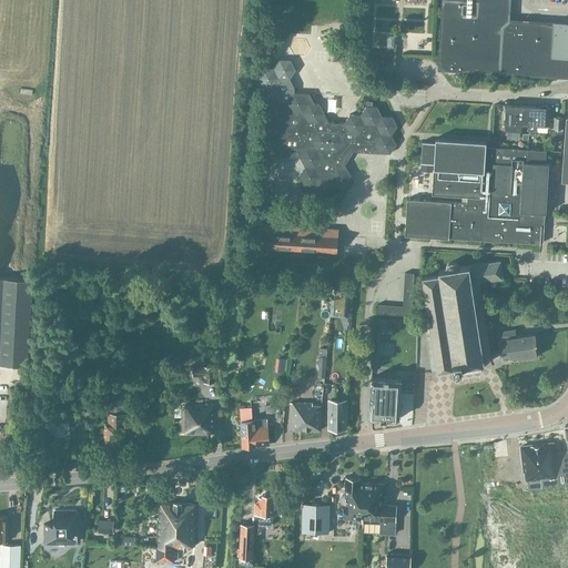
[(438,68),(438,70),(507,74),(567,77),(567,22),(510,19),(510,0),(442,0),(440,18),(438,68)]
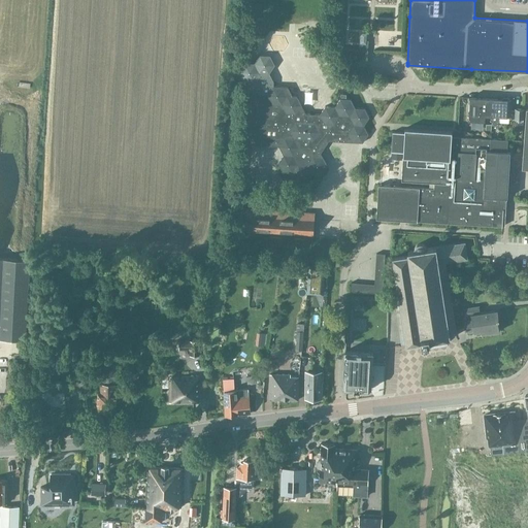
[(25,73),(32,73),(33,47),(26,47),(25,73)]
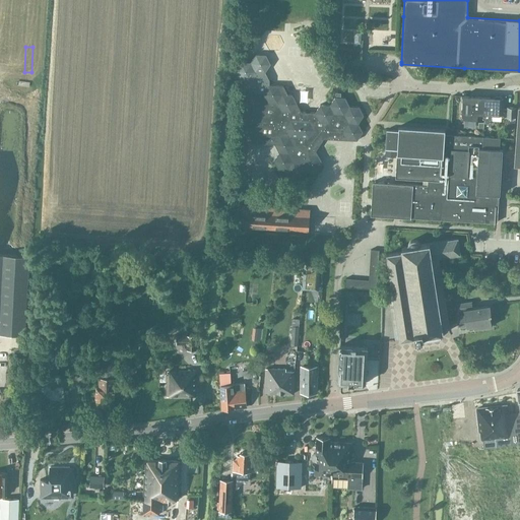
[(247,125),(247,130),(253,143),(276,144),(279,152),(274,160),(278,170),(288,170),(293,179),(303,179),(308,172),(318,172),(323,164),(316,150),(324,139),(358,140),(364,133),(360,123),(364,116),(360,107),(349,107),(346,98),(336,96),(332,105),(320,105),(316,113),(301,112),(293,94),(288,94),(283,85),(269,84),(270,80),(266,72),(271,64),(266,55),(256,54),(251,62),(241,62),(235,70),(240,79),(245,79),(249,86),(249,91),(244,101),(249,110),(243,118),(247,125)]
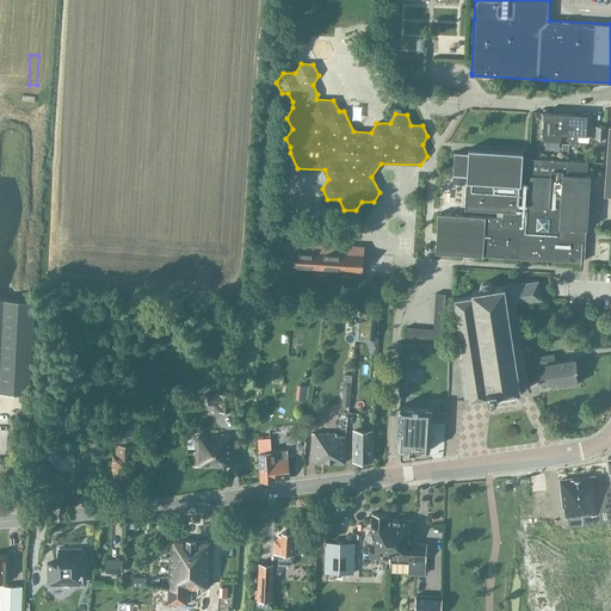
[(543,141),(555,141),(561,141),(561,134),(569,134),(571,115),(544,112),(544,113),(544,115),(543,139),(543,141)]
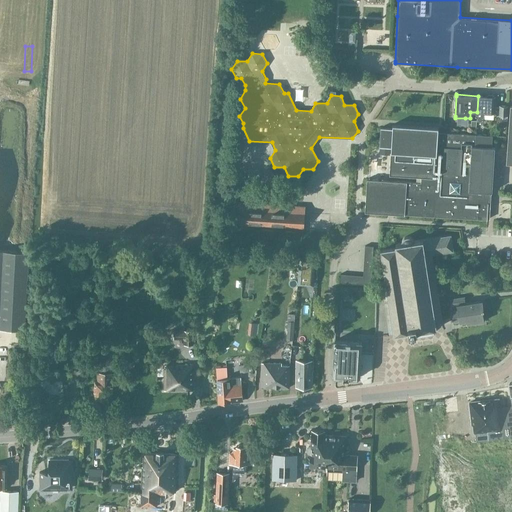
[(477,121),(484,121),(484,113),(495,113),(495,98),(493,95),(489,94),(487,96),(478,96),(477,112),(477,121)]
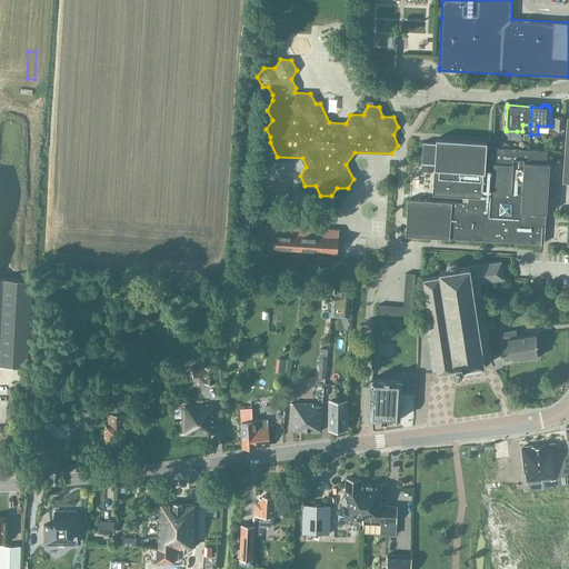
[(555,128),(565,129),(565,118),(555,117),(555,128)]
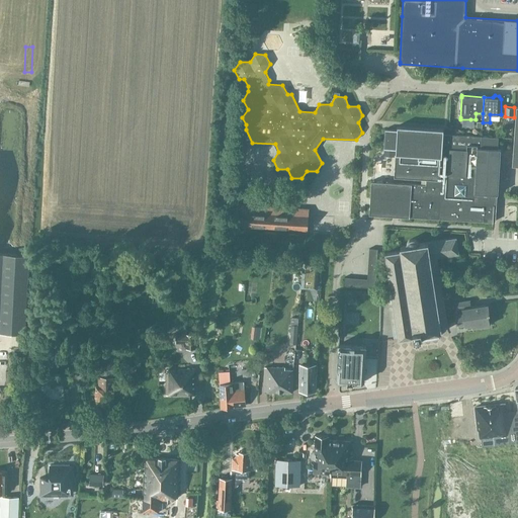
[(371,180),(369,212),(463,220),(464,202),(495,204),(495,194),(498,194),(501,149),(498,149),(499,138),(443,134),(443,128),(398,125),(398,130),(385,128),(383,148),(396,148),(394,176),(426,178),(426,183),(371,180)]
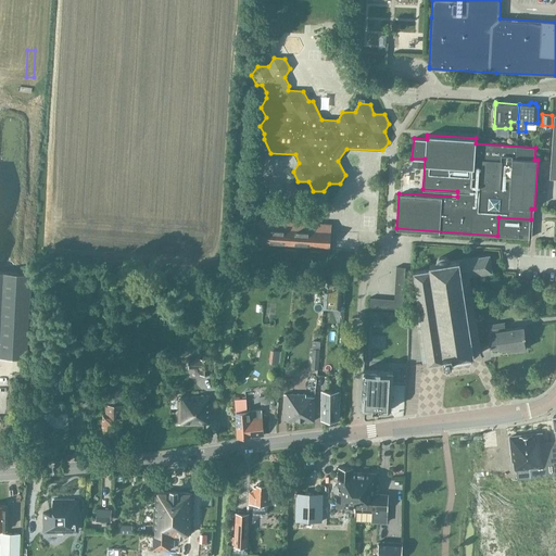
[(251,196),(253,201),(260,201),(263,196),(261,190),(254,190),(251,196)]
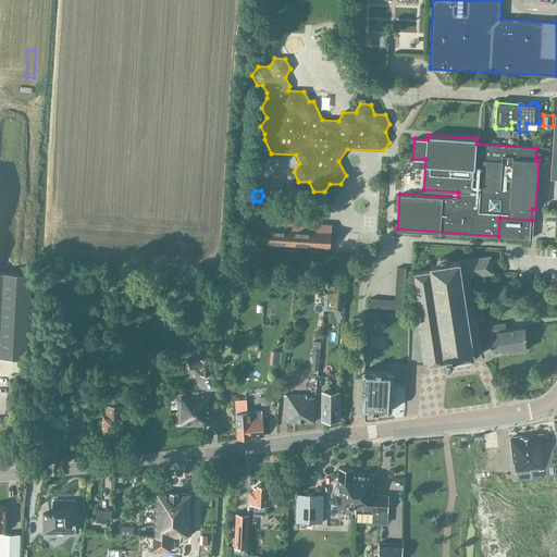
[(498,236),(530,238),(532,220),(499,218),(498,236)]
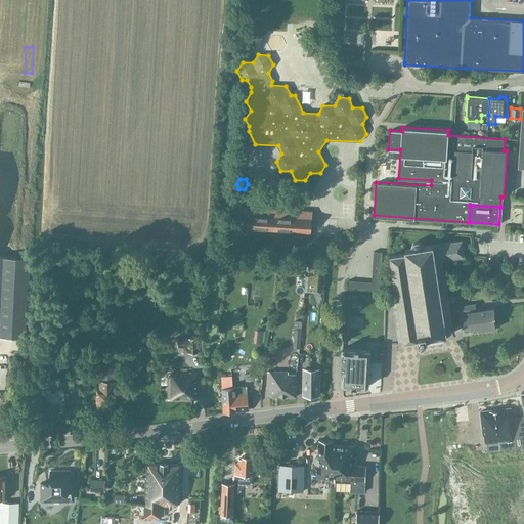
[(243,228),(311,232),(312,211),(244,207),(243,228)]
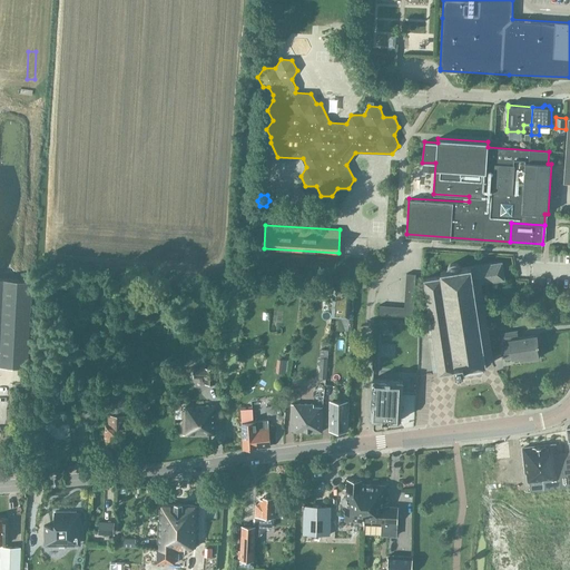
[(493,360),(481,282),(504,278),(502,262),(462,268),(461,266),(460,264),(459,263),(457,262),(454,262),(452,262),(451,263),(450,264),(449,266),(448,268),(448,269),(441,271),(442,274),(424,277),(430,313),(424,314),(426,328),(432,327),(439,373),(487,365),(485,361),(493,360)]
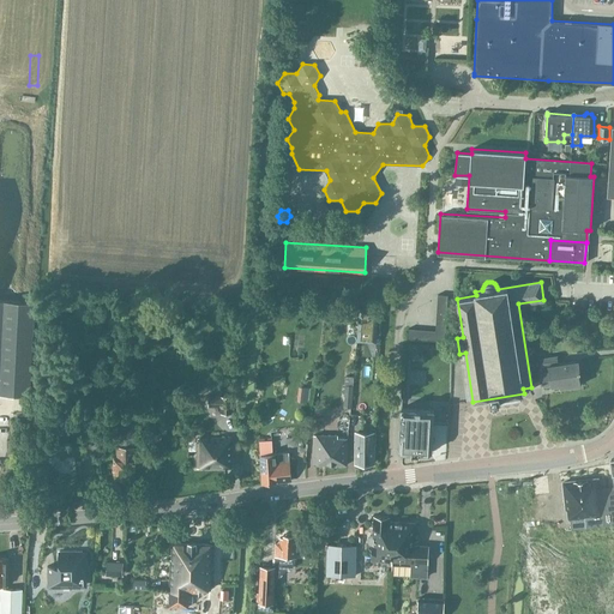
[(434,304),(443,305),(444,296),(437,295),(434,304)]
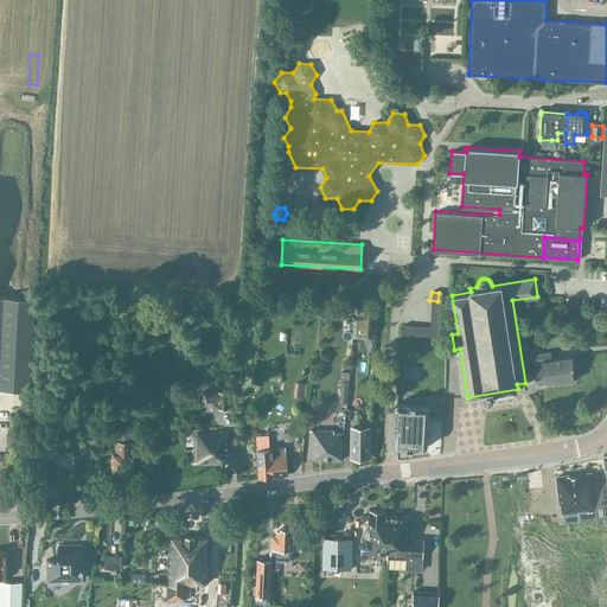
[(353,331),(353,338),(362,338),(368,351),(374,351),(376,333),(372,332),(375,306),(356,305),(353,331)]
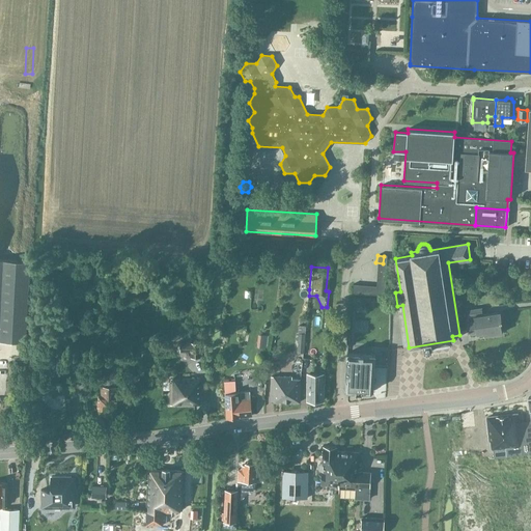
[(483,315),(482,309),(470,311),(471,318),(475,317),(476,323),(469,324),(471,335),(478,334),(478,335),(485,334),(486,336),(504,333),(500,312),(483,315)]
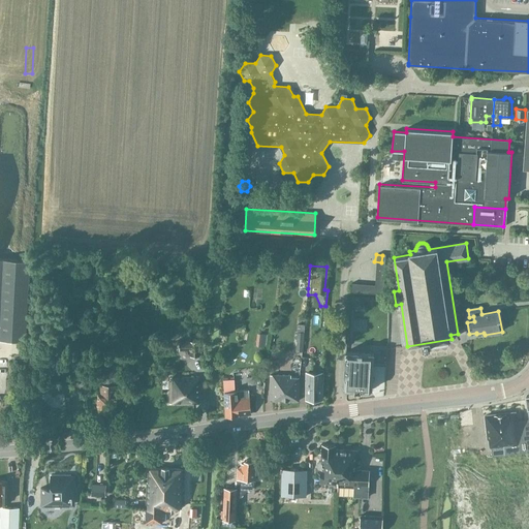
[(192,348),(192,356),(199,356),(199,342),(180,342),(180,348),(192,348)]
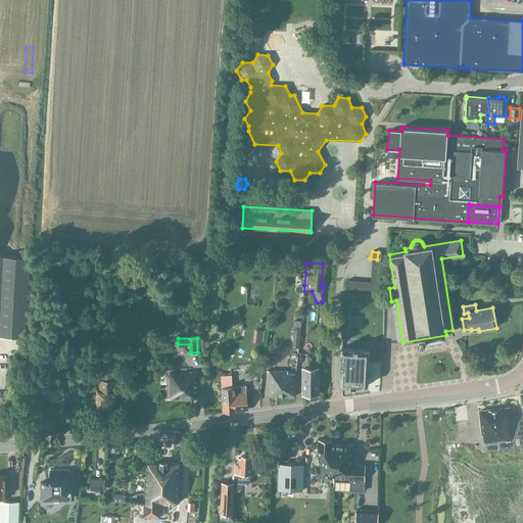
[(96,405),(115,406),(117,343),(101,343),(100,389),(96,389),(96,405)]
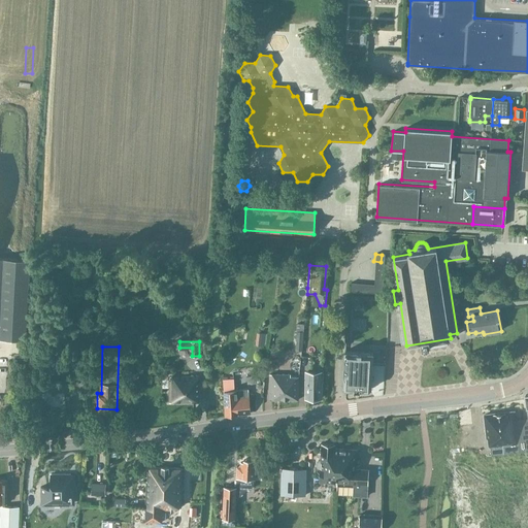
[(345,351),(343,388),(371,390),(373,353),(345,351)]
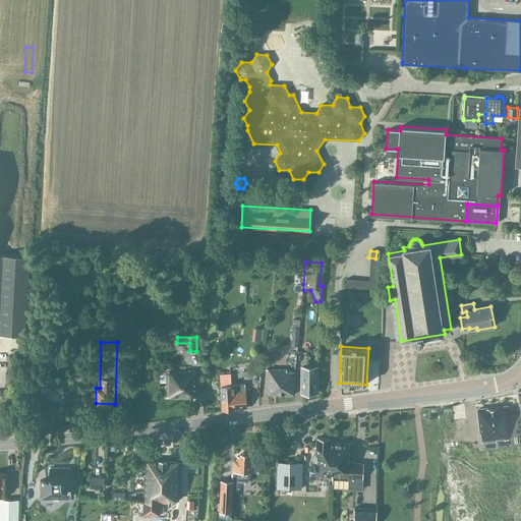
[(309,393),(316,393),(316,385),(319,385),(319,377),(319,367),(302,367),(302,375),(301,393),(304,393),(304,394),(309,394),(309,393)]
